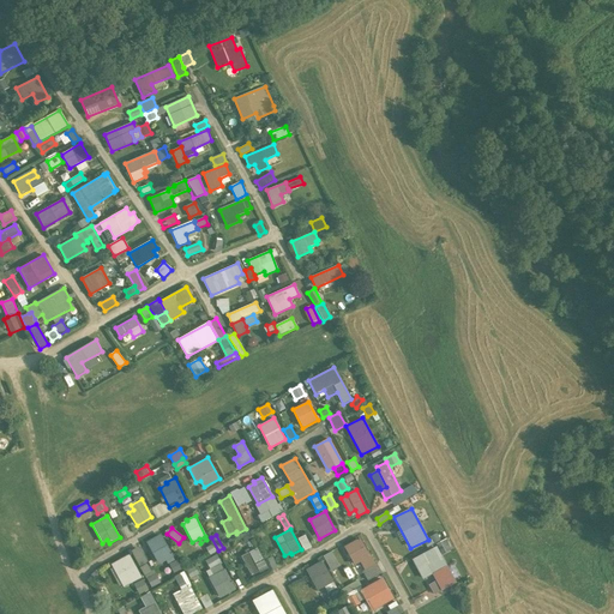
[(311,547),(305,535),(298,539),(304,551),(311,547)]
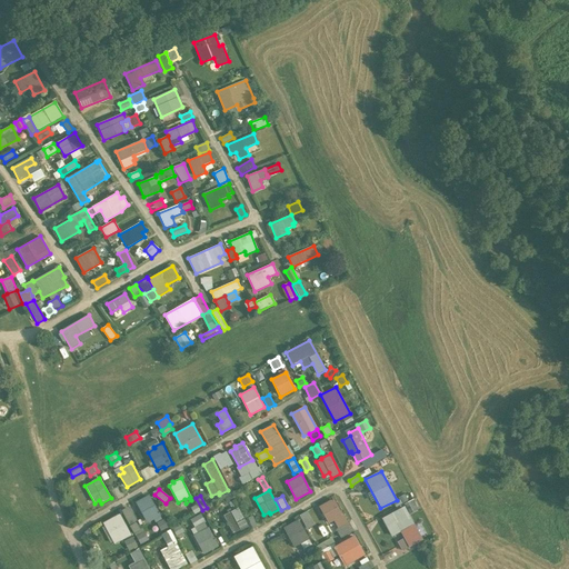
[(159,515),(149,497),(136,503),(146,522),(159,515)]
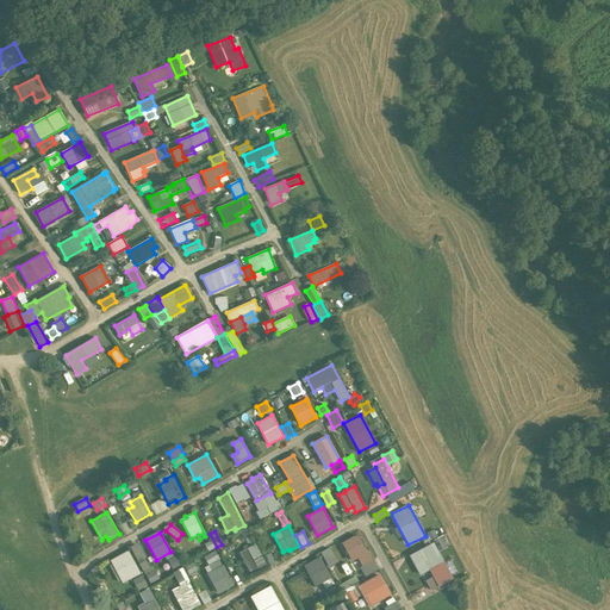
[(366,552),(356,535),(342,543),(353,561),(358,558),(362,566),(373,560),(367,551),(366,552)]
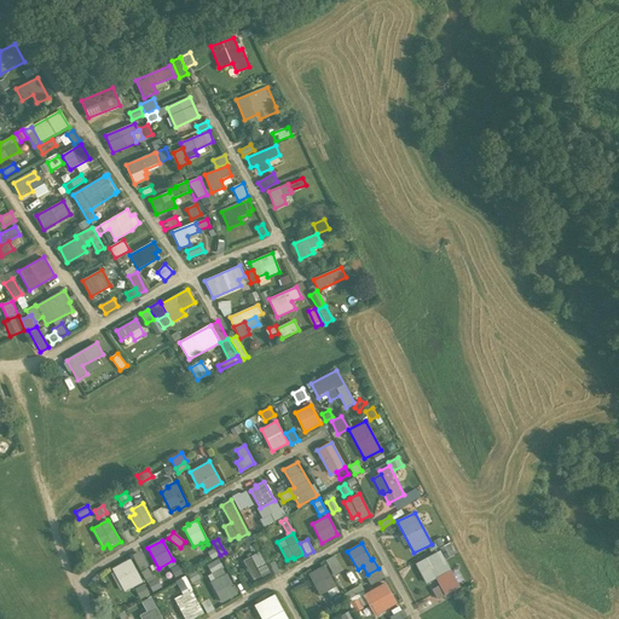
[(450,543),(440,548),(446,559),(455,554),(450,543)]
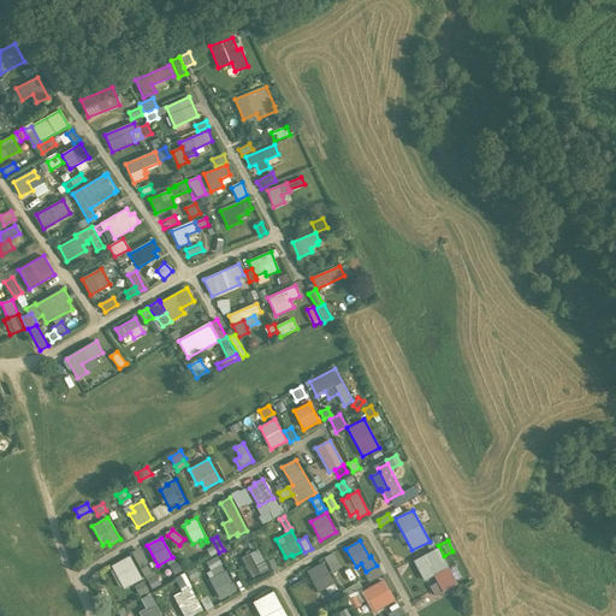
[(140,549),(131,552),(140,568),(148,564),(140,549)]
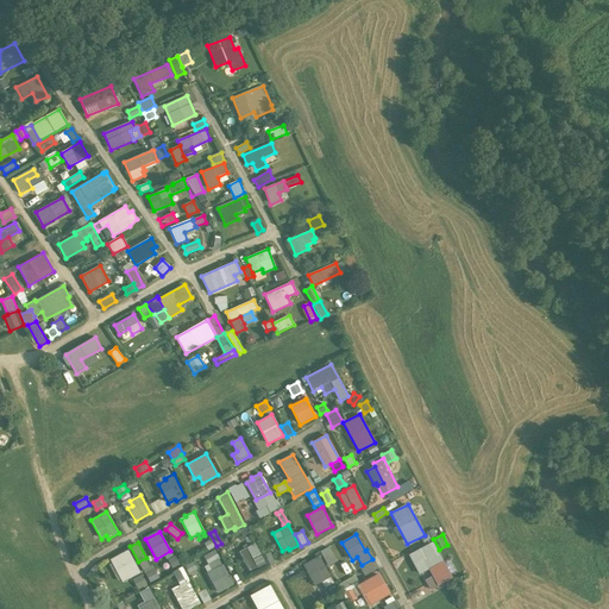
[(452,578),(432,542),(409,556),(419,575),(428,569),(432,576),(437,585),(452,578)]
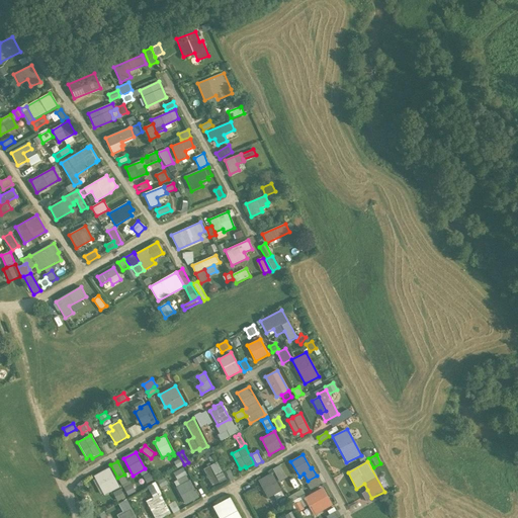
[(226,480),(217,462),(203,469),(212,486),(219,482),(220,484),(226,480)]
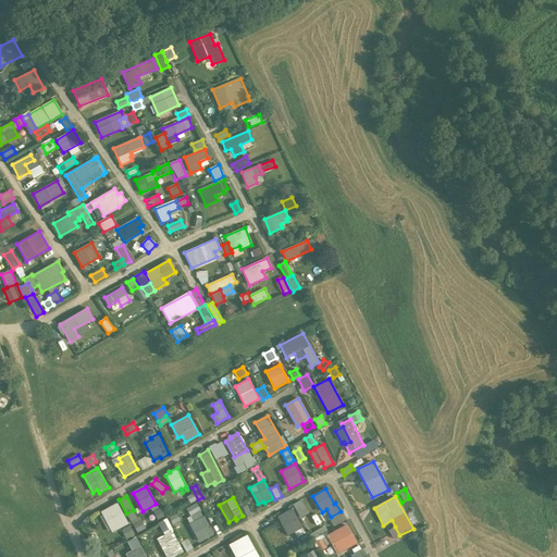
[(307,514),(300,500),(293,505),(299,518),(307,514)]
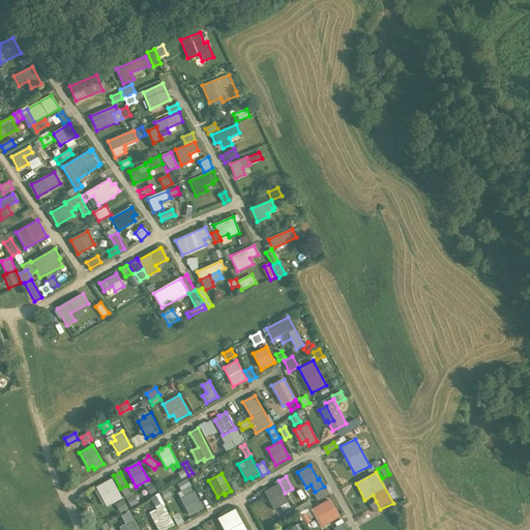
[(121,499),(111,479),(96,487),(107,506),(121,499)]
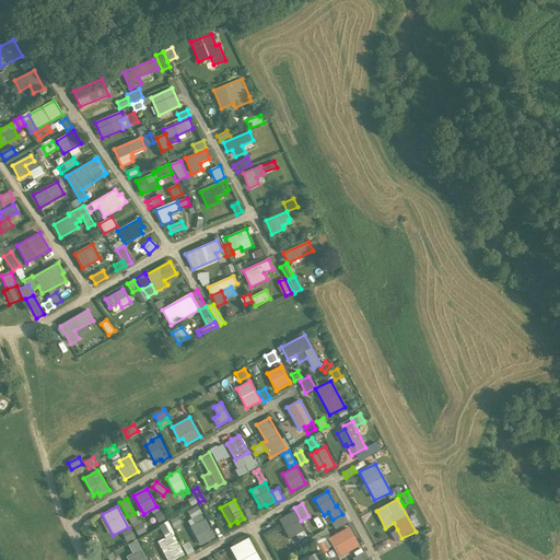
[(201,513),(197,506),(188,511),(191,518),(201,513)]
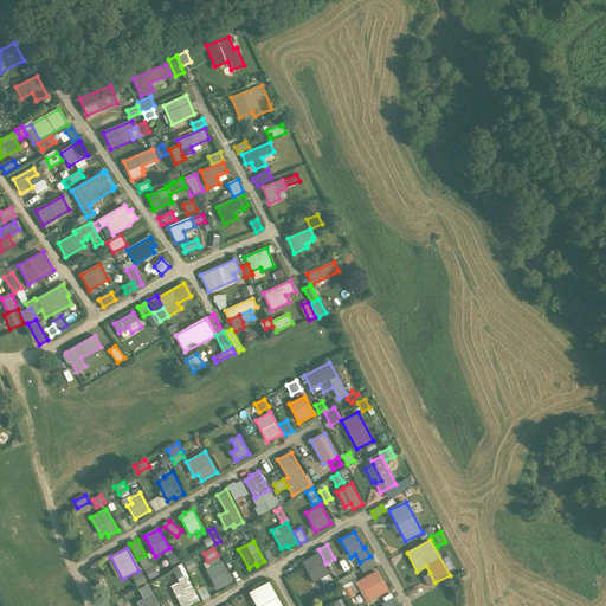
[(274,560),(269,549),(263,552),(268,562),(274,560)]
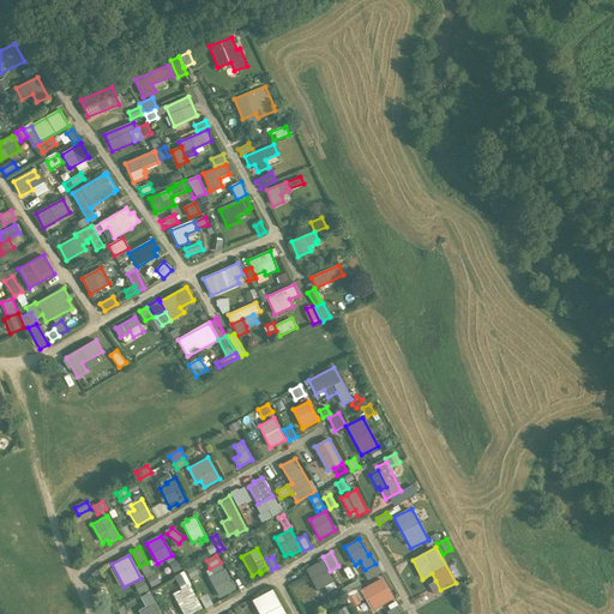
[(181,569),(178,560),(169,565),(174,573),(181,569)]
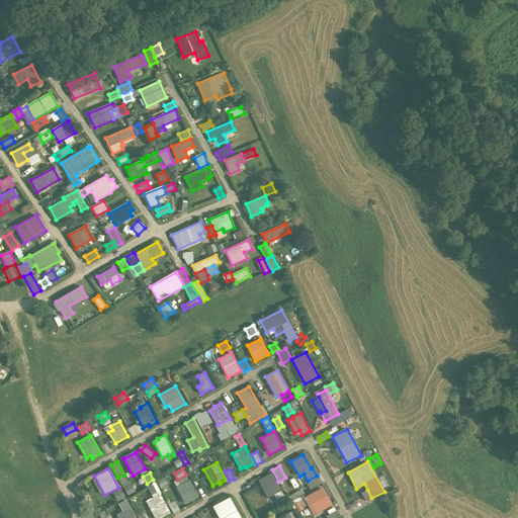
[(281,491),(271,473),(258,481),(267,498),(281,491)]
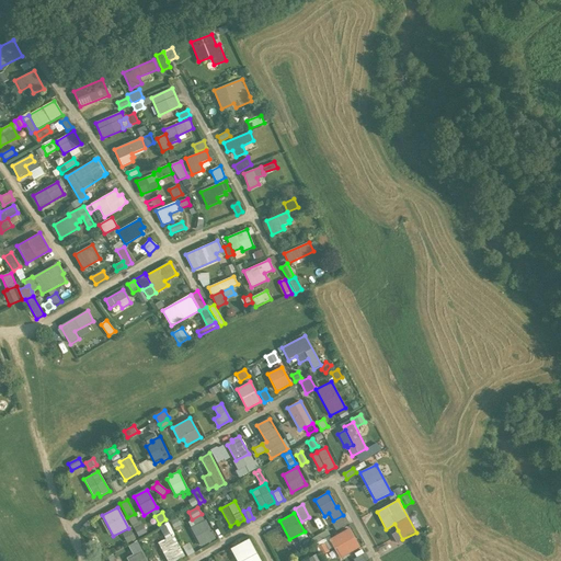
[(415,527),(421,524),(415,514),(410,517),(415,527)]
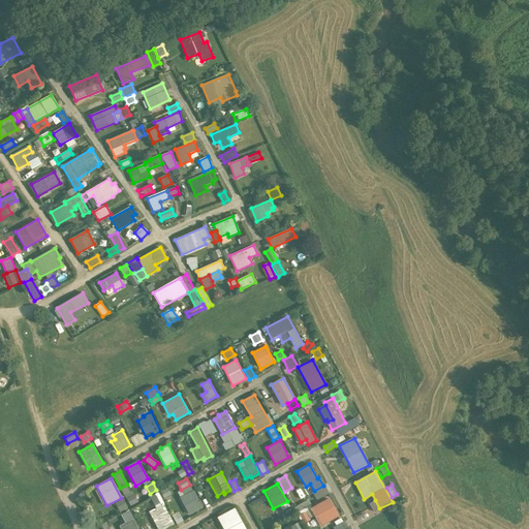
[(127,499),(134,495),(132,492),(130,493),(126,486),(121,489),(126,499),(127,499)]
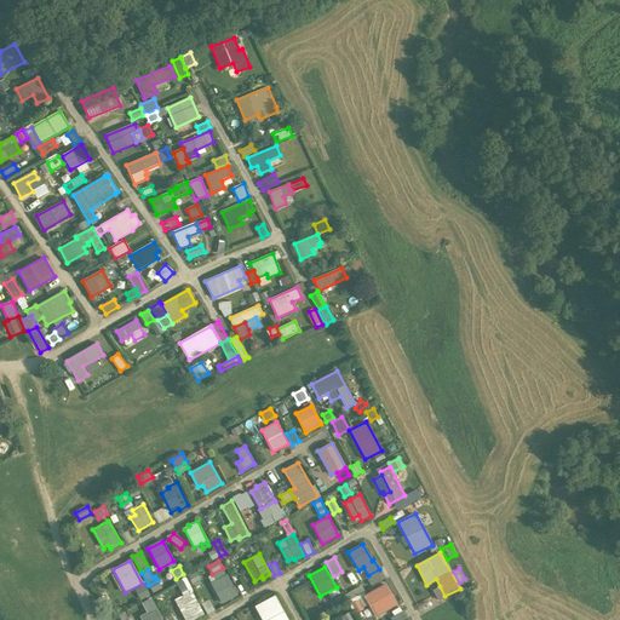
[(380,569),(379,569),(368,575),(366,577),(371,586),(385,579),(380,569)]
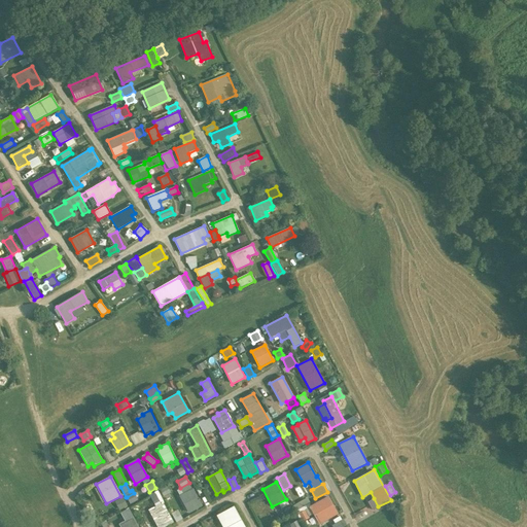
[(183,493),(191,489),(189,485),(181,489),(183,493)]
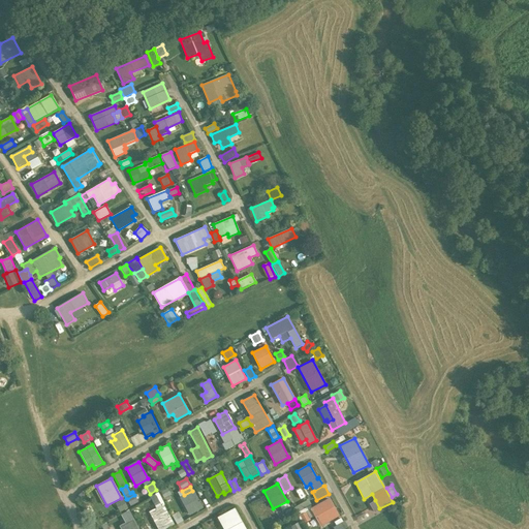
[(167,489),(161,492),(164,498),(170,494),(167,489)]
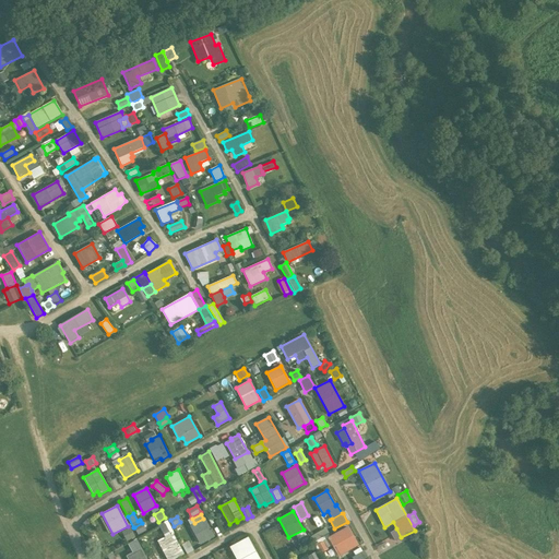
[(214,536),(204,519),(203,519),(194,523),(190,526),(200,544),(214,536)]
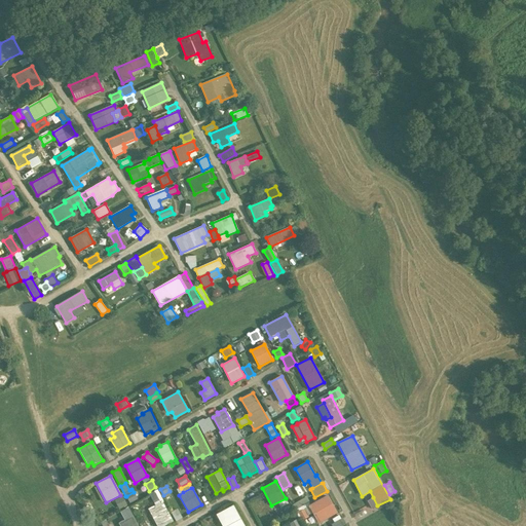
[(130,502),(137,499),(134,492),(126,496),(130,502)]
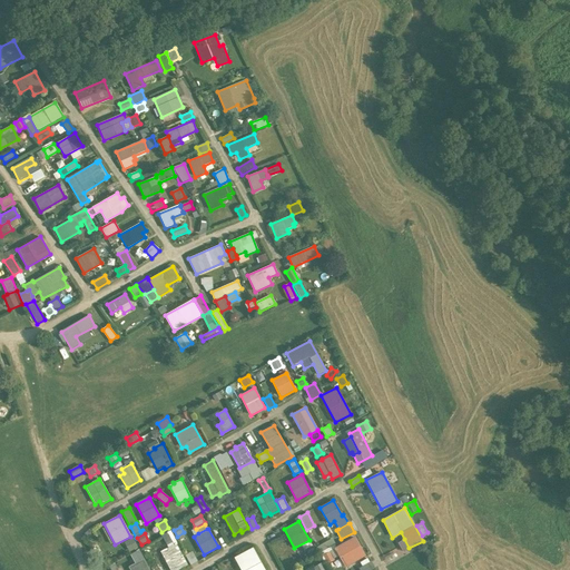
[(365,557),(354,537),(335,548),(346,567),(365,557)]
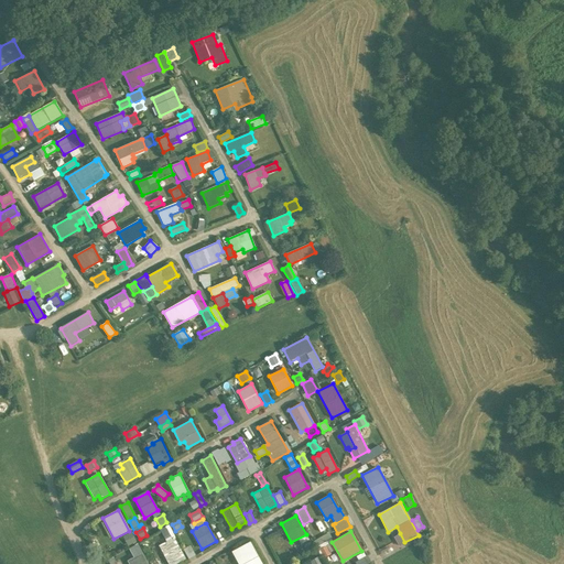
[(332,538),(328,532),(313,542),(315,548),(332,538)]
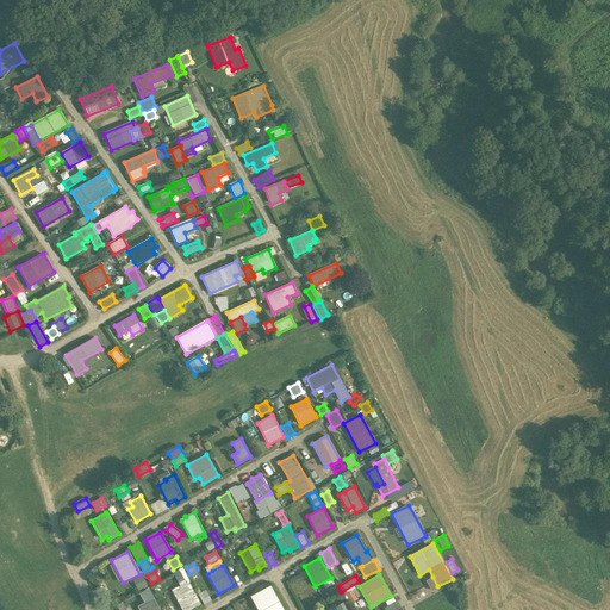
[(147,586),(142,577),(134,580),(139,590),(147,586)]
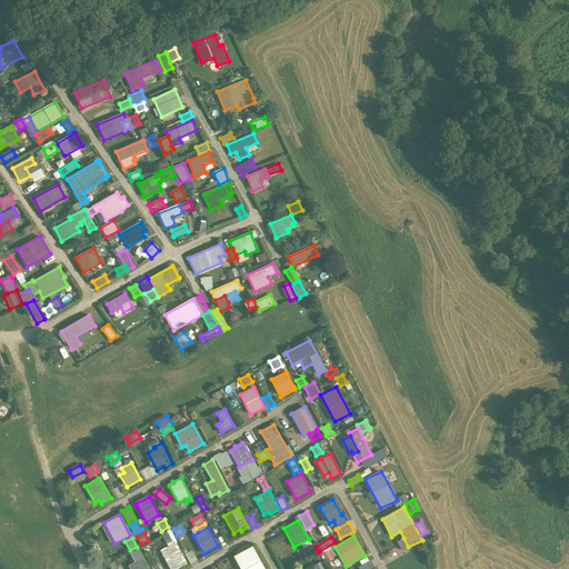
[(408,547),(403,538),(397,541),(402,550),(408,547)]
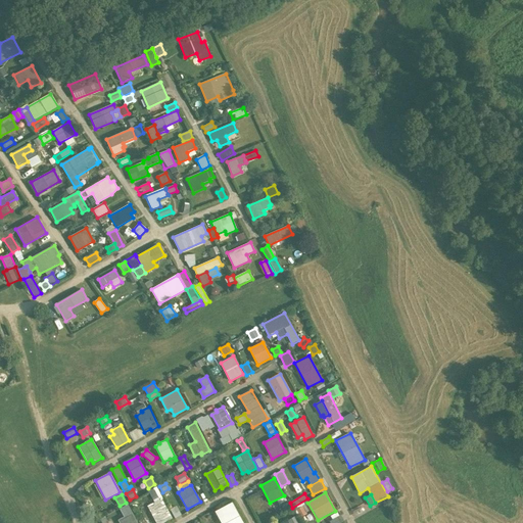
[(162,522),(172,519),(161,498),(147,506),(156,522),(162,522)]
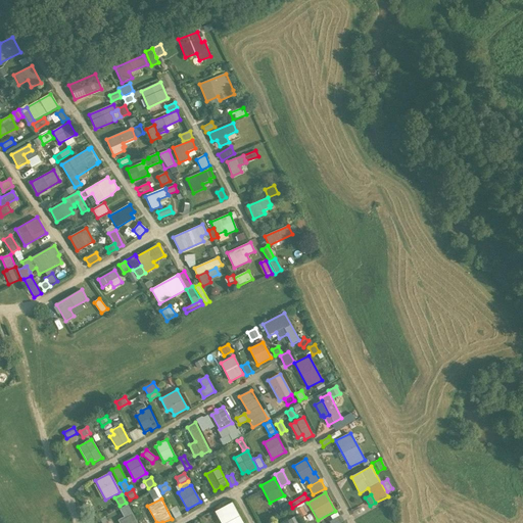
[(242,522),(232,503),(215,512),(221,522),(242,522)]
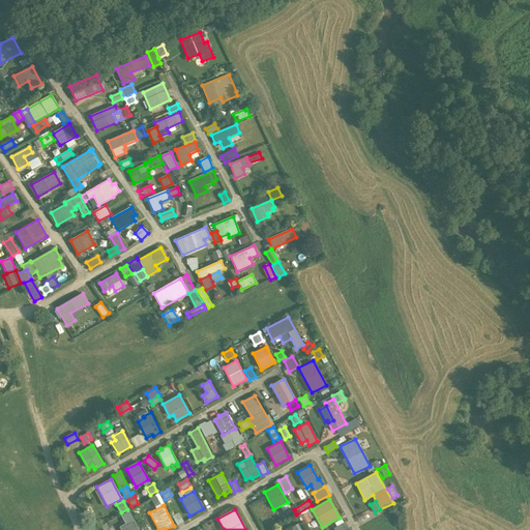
[(129,511),(122,516),(125,521),(133,517),(129,511)]
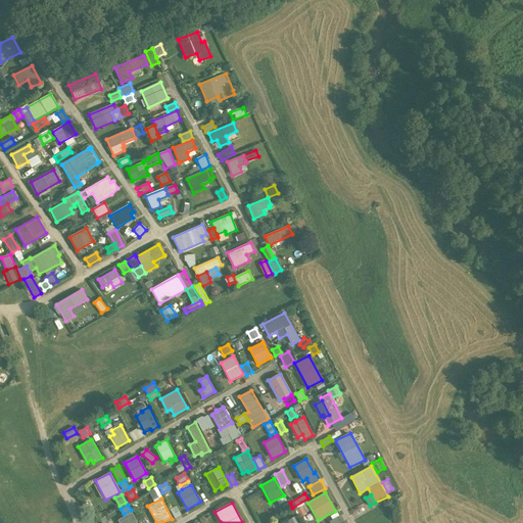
[(181,515),(176,506),(170,510),(175,518),(181,515)]
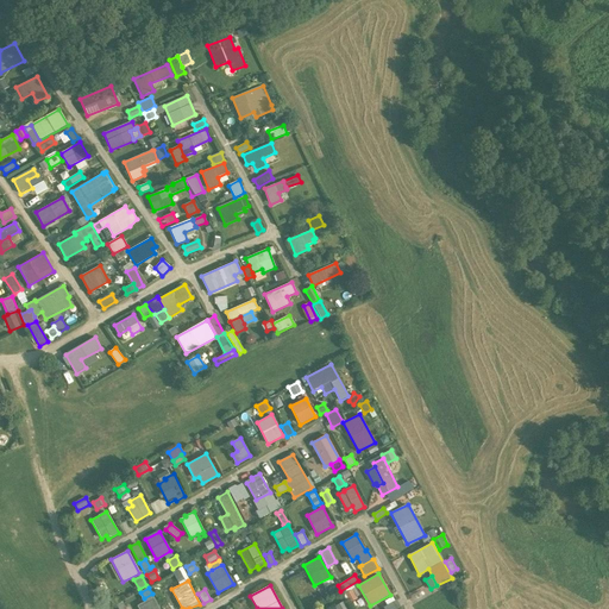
[(158,608),(154,597),(137,606),(138,608),(158,608)]
